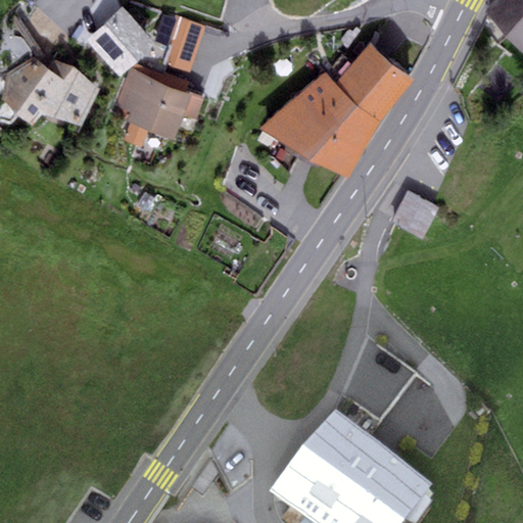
[(522,0),(494,0),(486,11),(522,49),(522,0)]
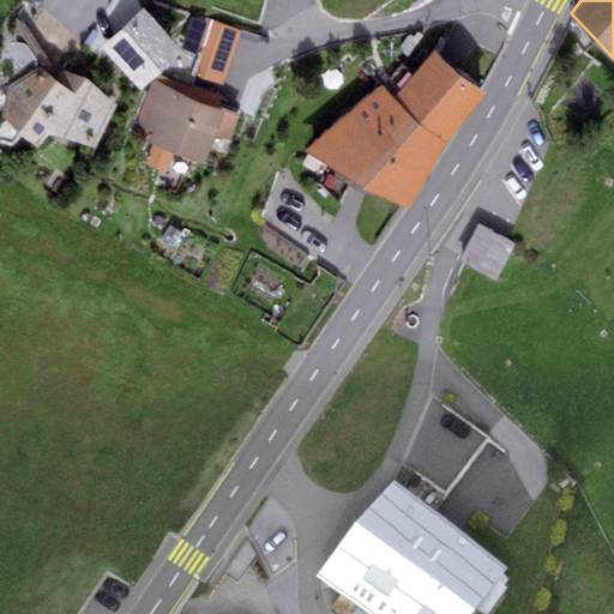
[(182,50),(144,8),(102,47),(140,89),(182,50)]
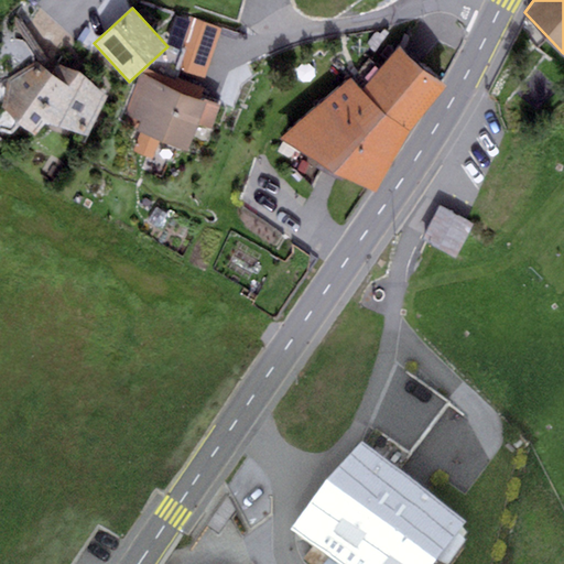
[(221,29),(192,18),(175,66),(205,76),(221,29)]
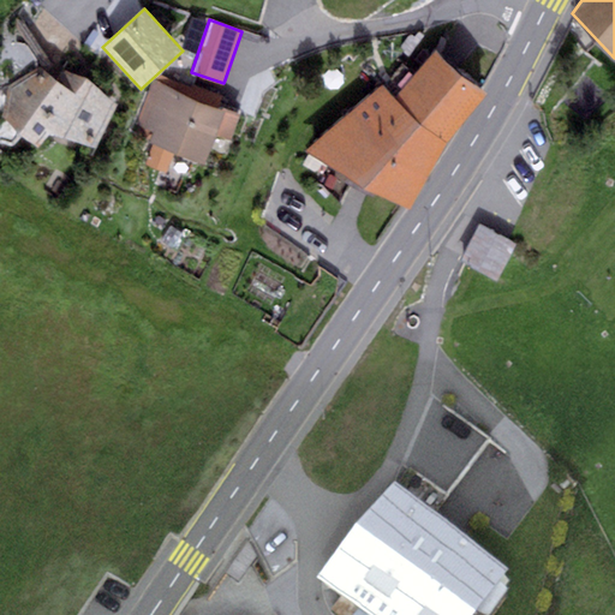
[(395,96),(382,84),(306,151),(362,190),(410,210),(447,143),(488,94),(436,49),(395,96)]
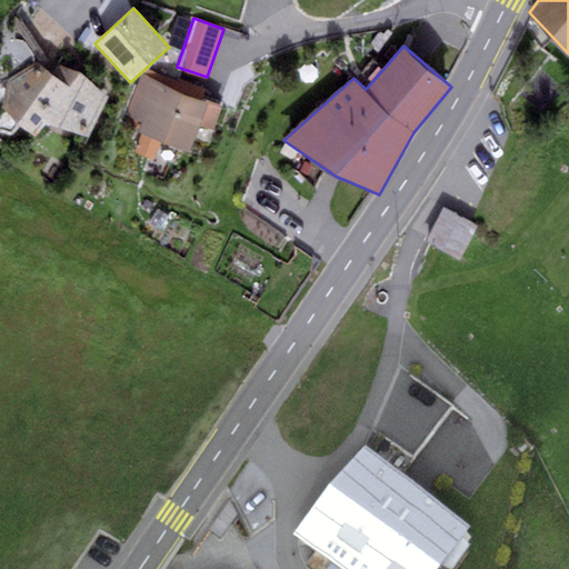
[(1,108),(19,121),(37,136),(45,123),(89,139),(108,97),(80,71),(58,65),(50,72),(35,62),(8,79),(1,108)]
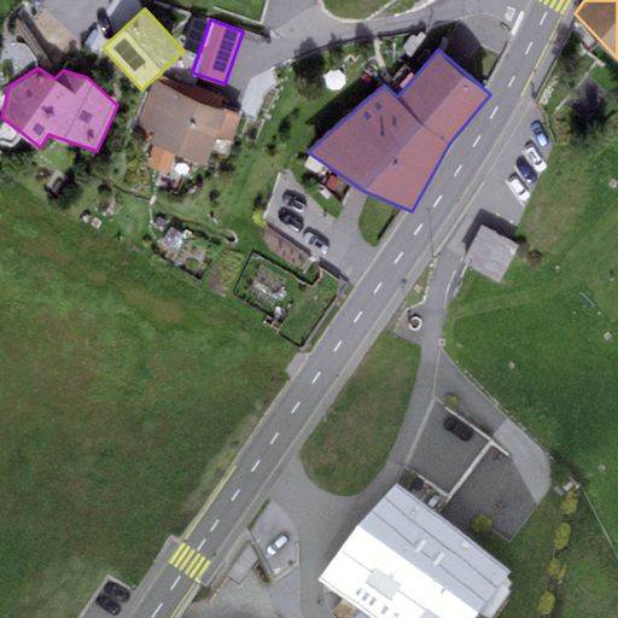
[(232,140),(242,116),(155,81),(136,126),(155,133),(150,144),(155,146),(146,164),(168,173),(175,155),(205,167),(219,135),(232,140)]
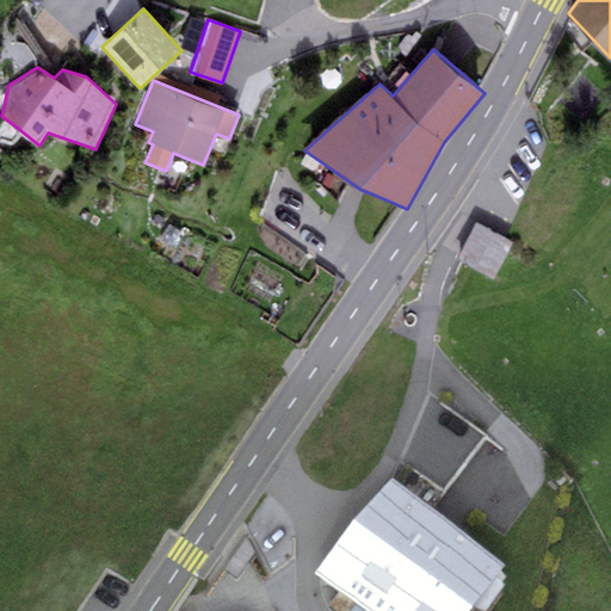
[(476,223),(457,259),(494,279),(513,242),(476,223)]
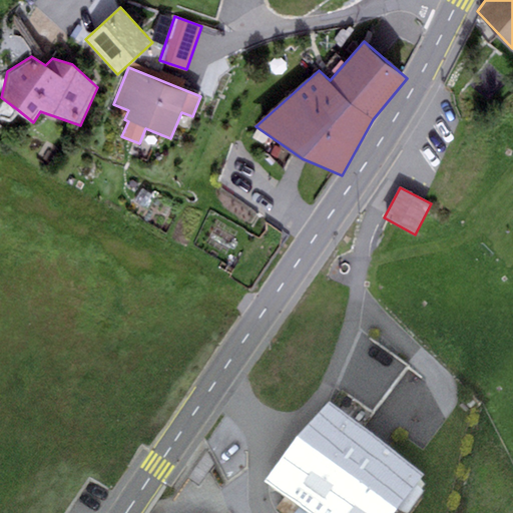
[(329,412),(297,453),(374,512),(407,512),(427,488),(329,412)]
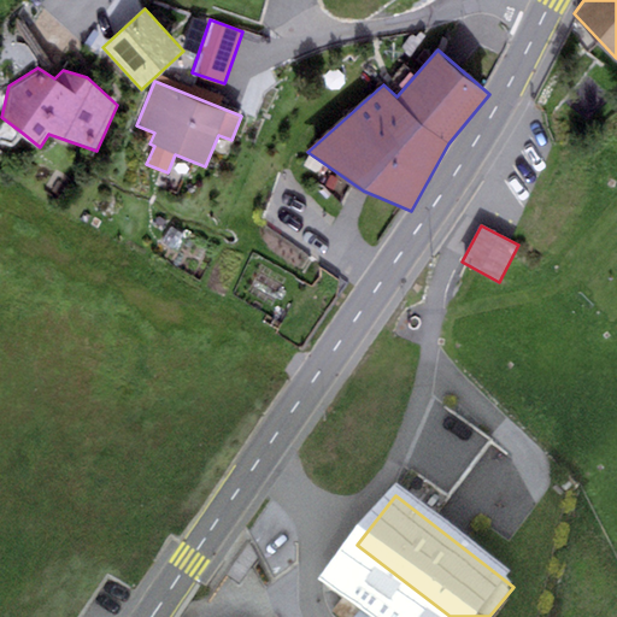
[(353,616),(450,616),(357,545),(321,592),(353,616)]
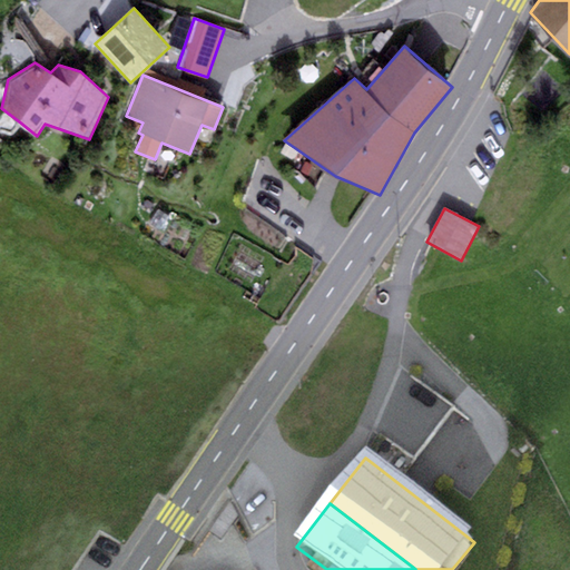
All buildings are outlined.
